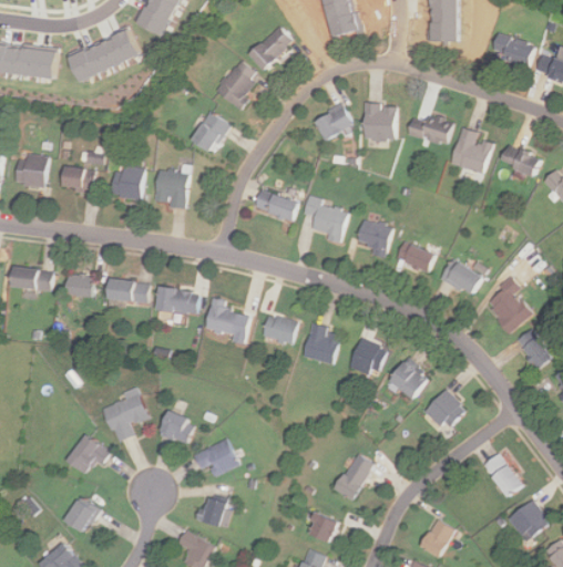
[(144,0),(134,20),(163,34),(180,0),(144,0)]
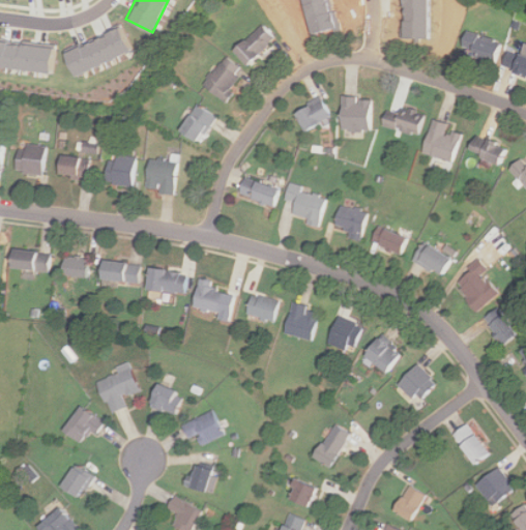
[(302,0),(334,0),(343,20),(314,29),(302,0)]
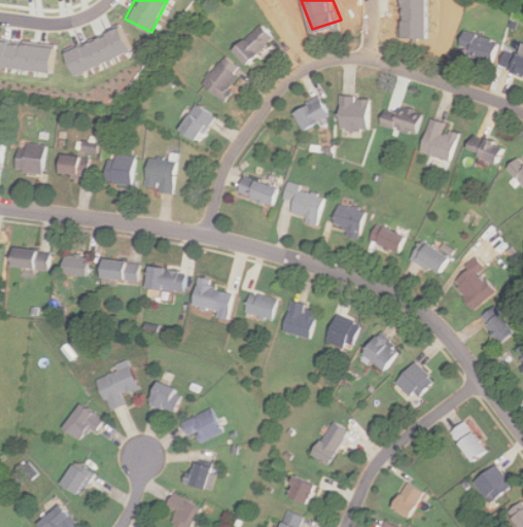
[(401,0),(426,0),(428,32),(403,33),(401,0)]
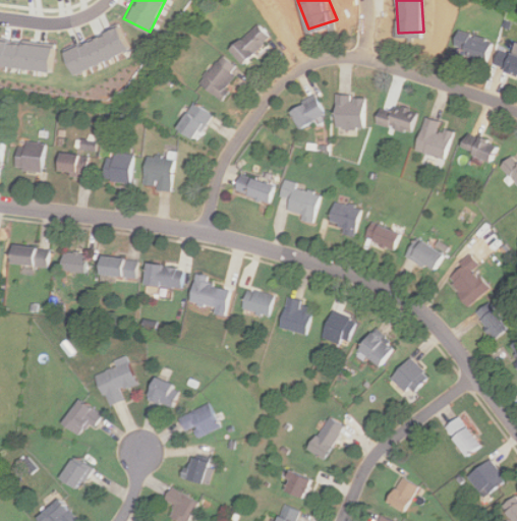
[(246,65),(273,39),(259,24),(232,51),(246,65)]
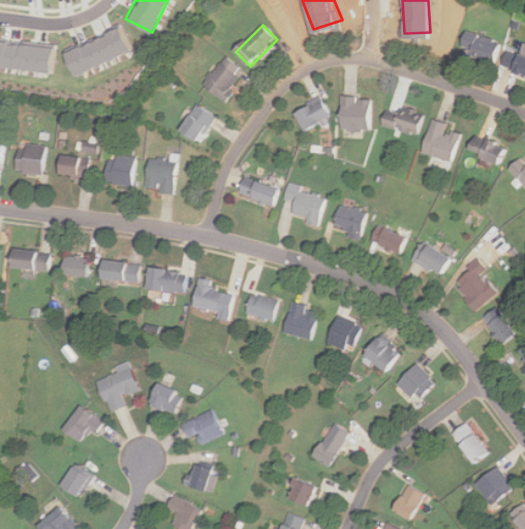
[(129,53),(76,76),(65,50),(117,26),(129,53)]
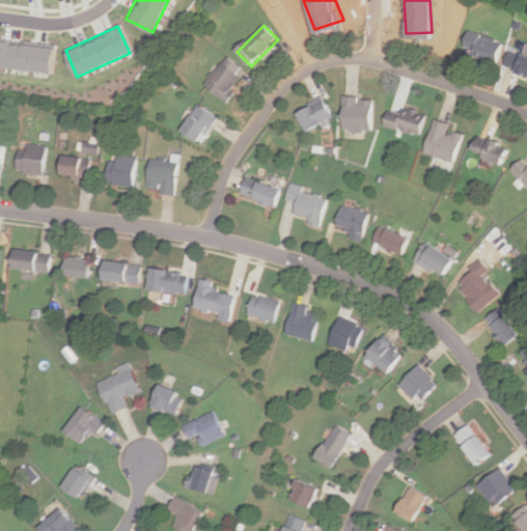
[(498,43),(470,34),(464,55),(492,63),(498,43)]
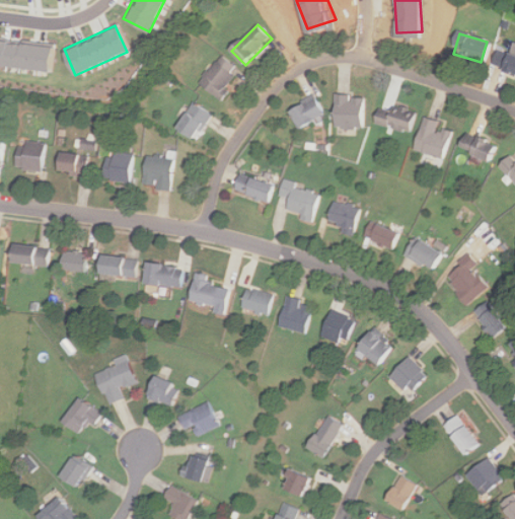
[(49,71),(0,65),(0,40),(52,46),(49,71)]
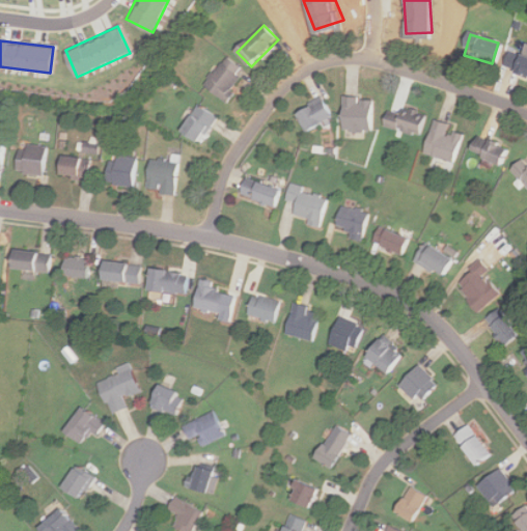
[(526,79),(526,58),(505,50),(498,67),(526,79)]
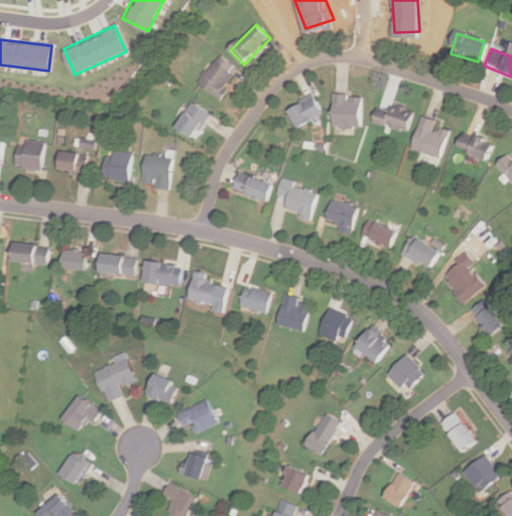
[(223,87),(237,71),(221,55),(199,81),(222,102),(230,93),(223,87)]
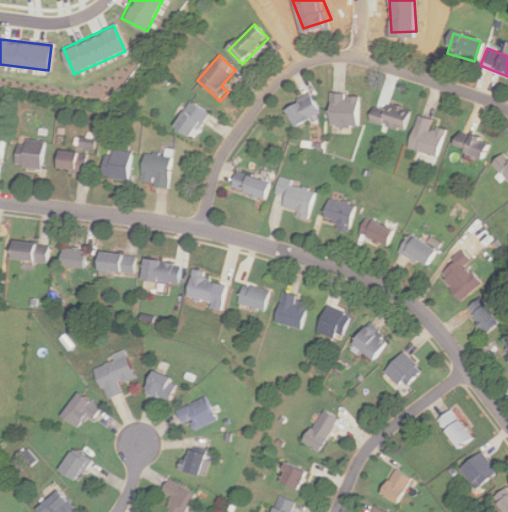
[(280,109),(291,128),(316,112),(305,94),(280,109)]
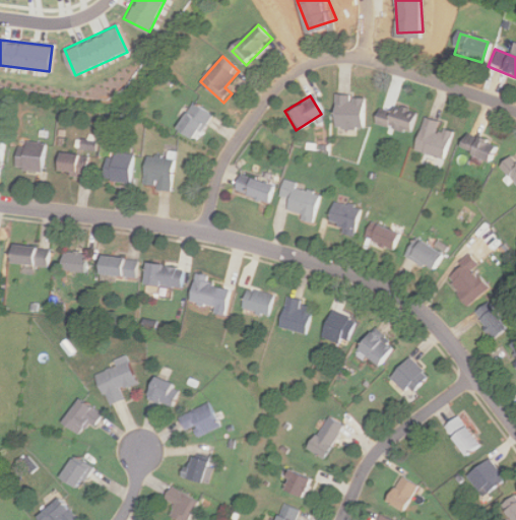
[(360,129),(361,96),(331,96),(330,128),(360,129)]
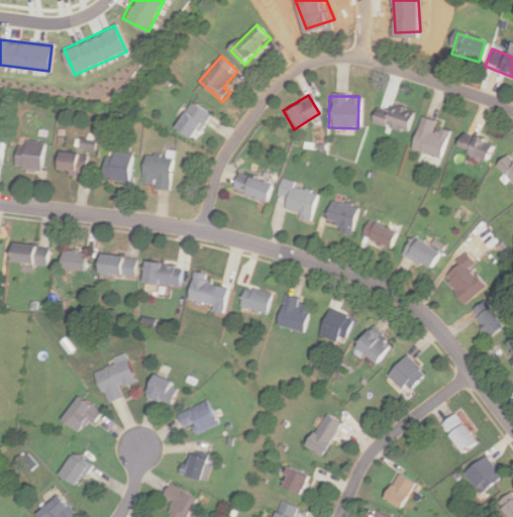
[(196,139),(213,115),(195,102),(178,126),(196,139)]
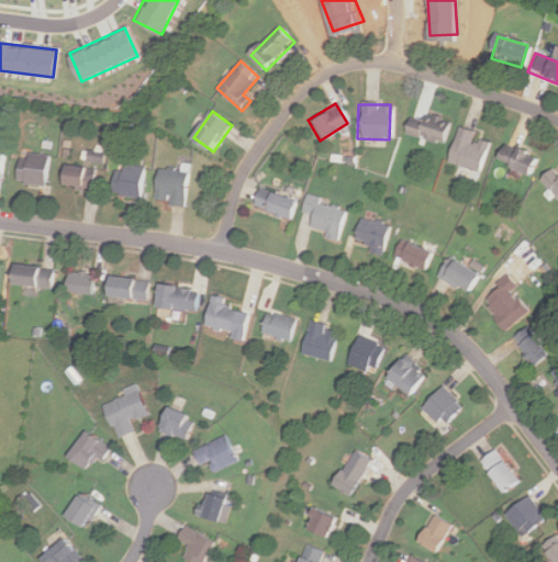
[(439,144),(445,122),(406,113),(402,136),(439,144)]
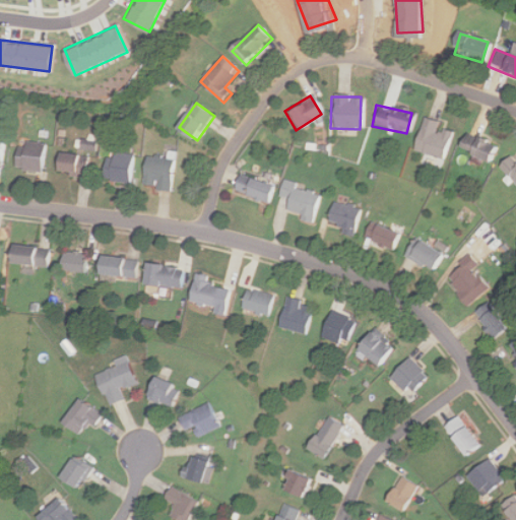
[(410,152),(441,160),(449,132),(434,128),(436,122),(421,118),(410,152)]
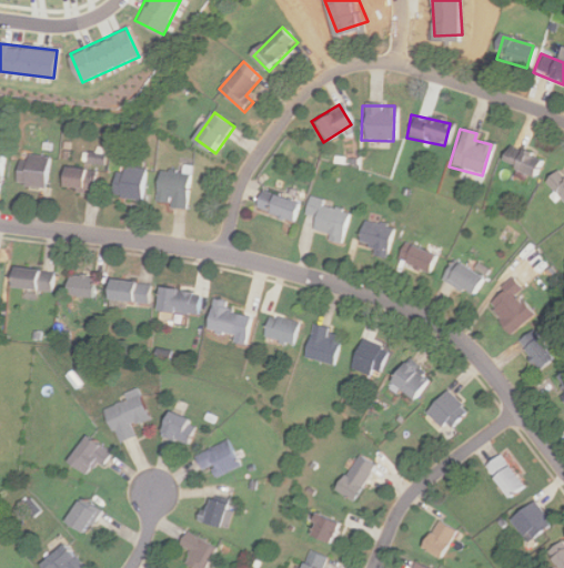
[(496,162),(529,179),(539,161),(505,144),(496,162)]
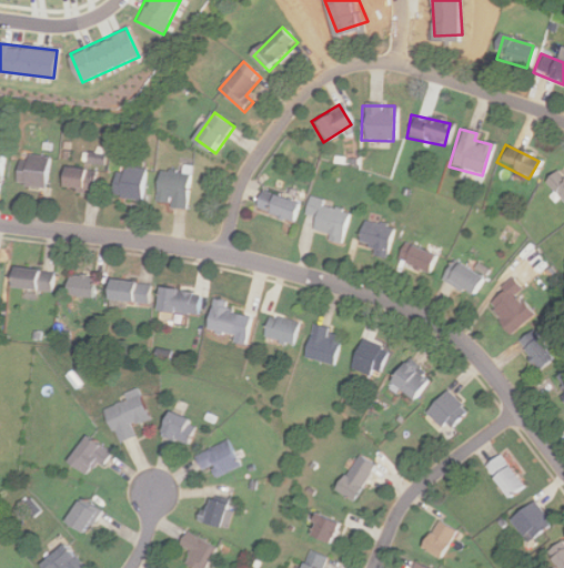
[(102,164),(103,150),(86,150),(84,163),(102,164)]
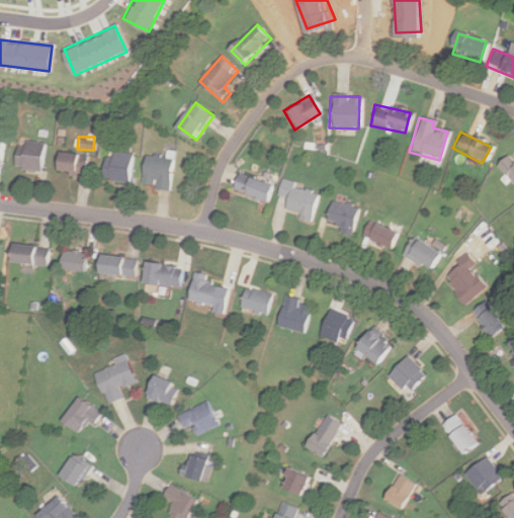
[(20,142),(17,169),(45,172),(47,145),(20,142)]
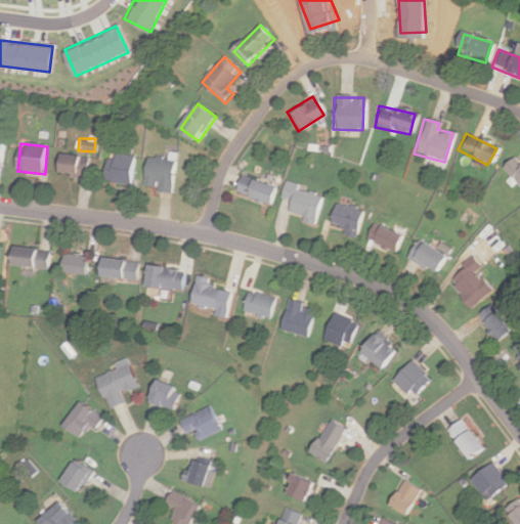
[(84,179),(87,157),(58,153),(55,175),(84,179)]
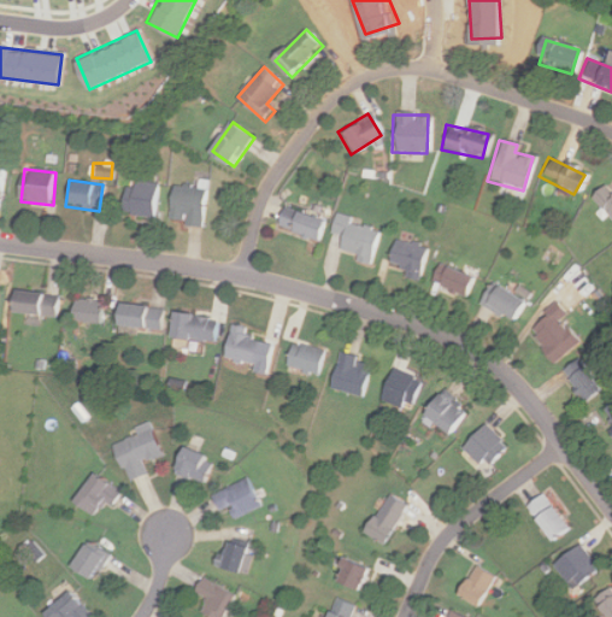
[(151,216),(156,183),(124,180),(121,212),(151,216)]
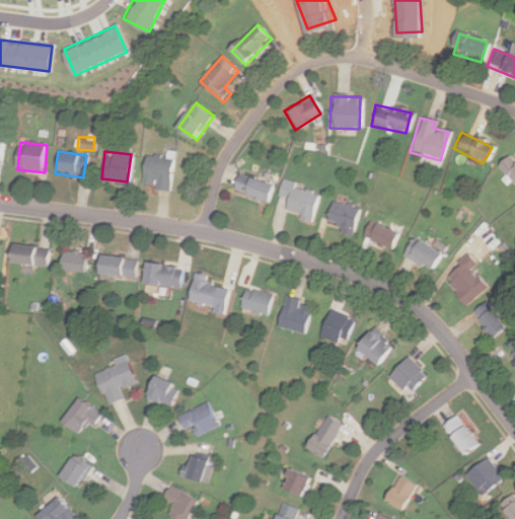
[(495,166),(514,187),(514,158),(509,152),(495,166)]
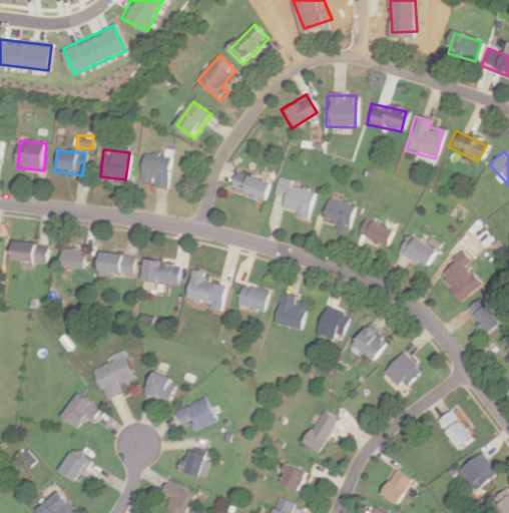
[(164,186),(168,155),(141,152),(137,182),(164,186)]
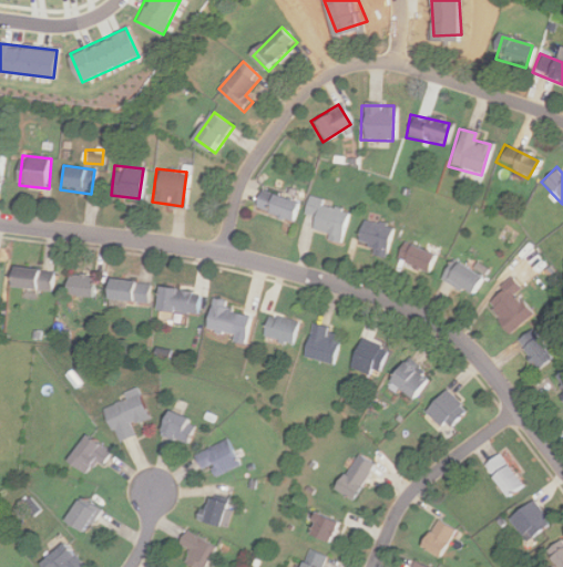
[(256,209),(296,220),(302,202),(262,191),(256,209)]
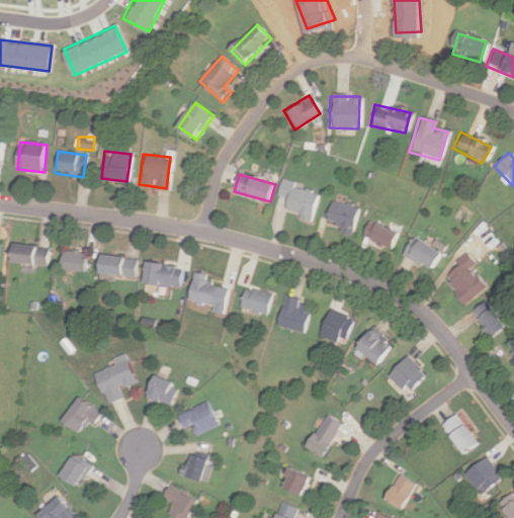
[(315,219),(321,192),(282,182),(278,195),(290,198),(286,211),(315,219)]
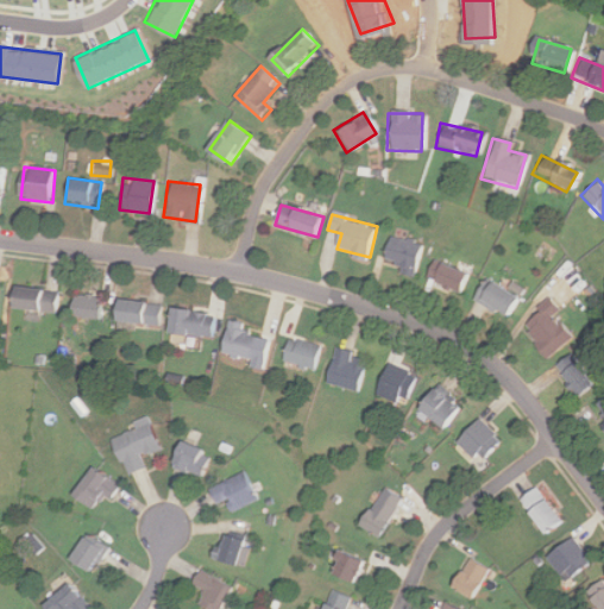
[(396,274),(409,277),(420,244),(395,237),(389,256),(401,259),(396,274)]
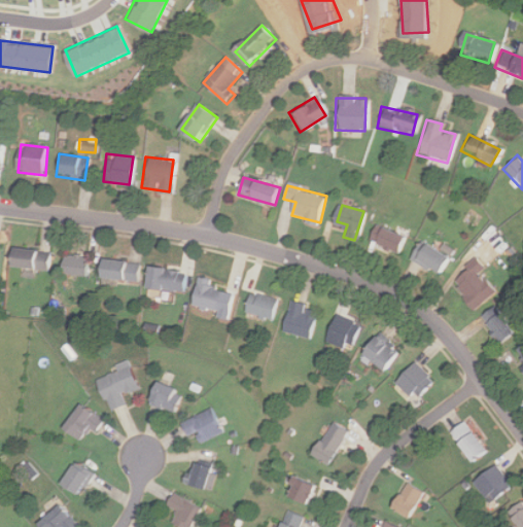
[(396,254),(403,236),(372,225),(365,243),(396,254)]
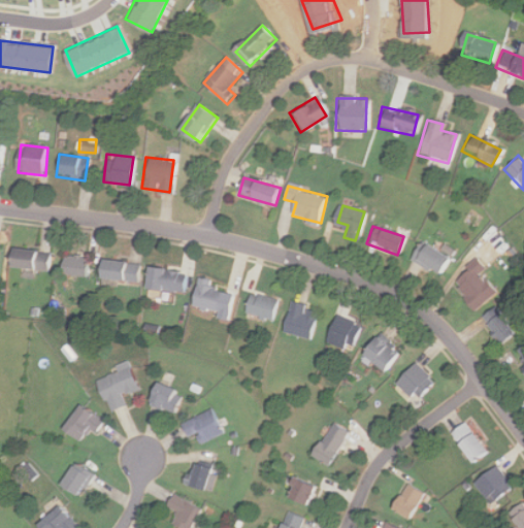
[(436,275),(447,257),(418,242),(408,261),(436,275)]
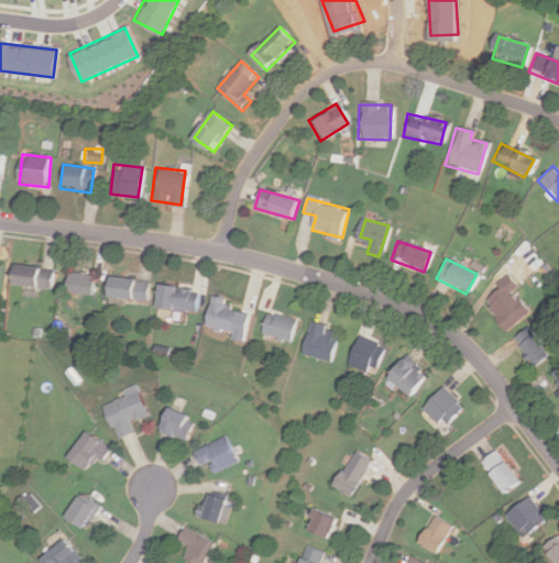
[(53,289),(55,269),(17,265),(14,284),(53,289)]
